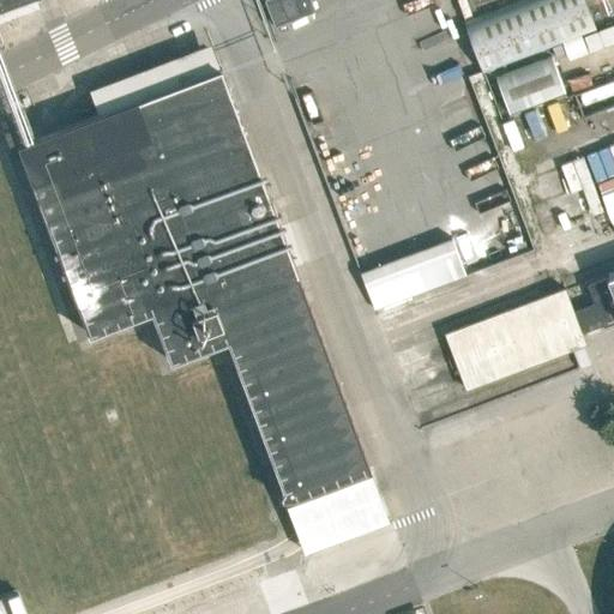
[(309,0),(268,0),(265,1),(274,28),(314,12),(309,0)]
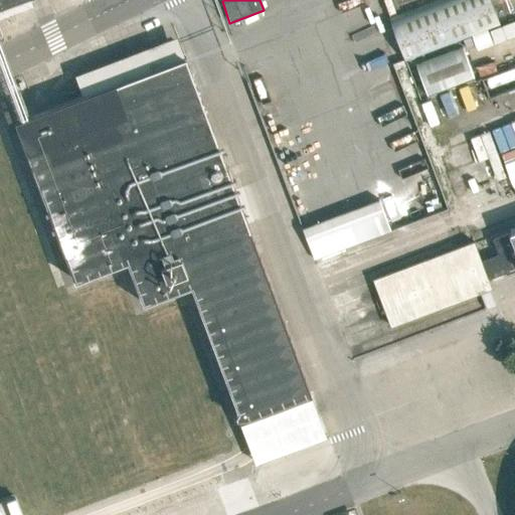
[(491,0),(439,0),(389,18),(404,61),(501,26),(491,0)]
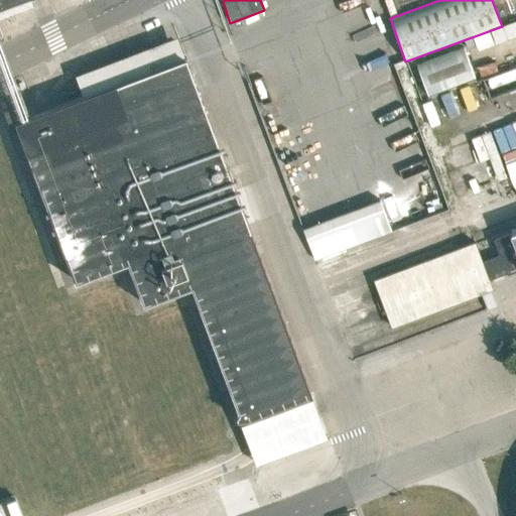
[(496,42),(515,34),(515,21),(491,30),(496,42)]
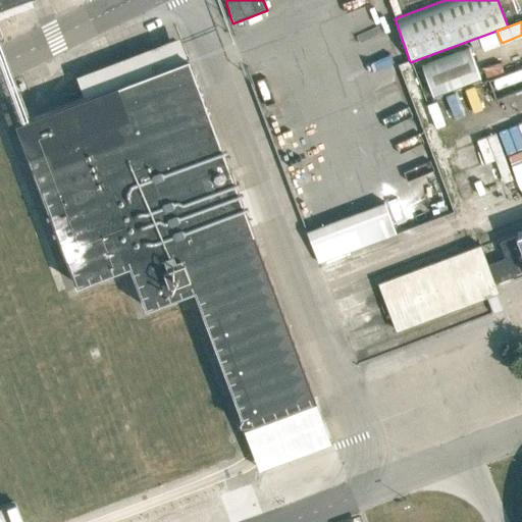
[(432,96),(480,79),(469,48),(421,65),(432,96)]
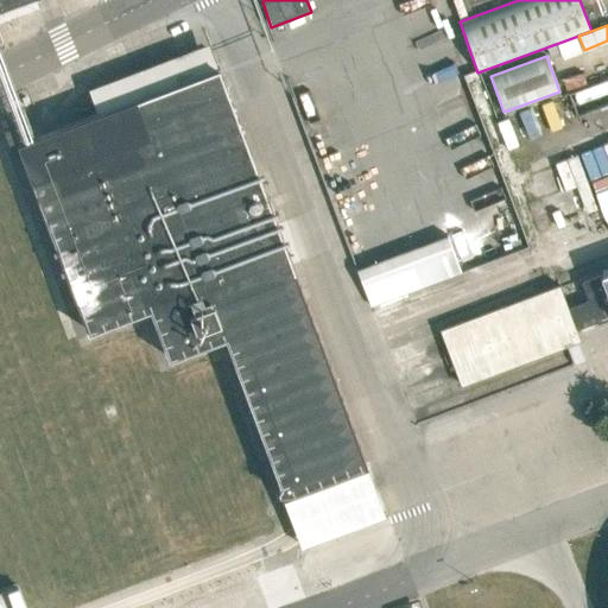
[(221,71),(88,120),(23,144),(90,330),(156,306),(173,356),(233,334),(291,493),(365,466),(221,71)]
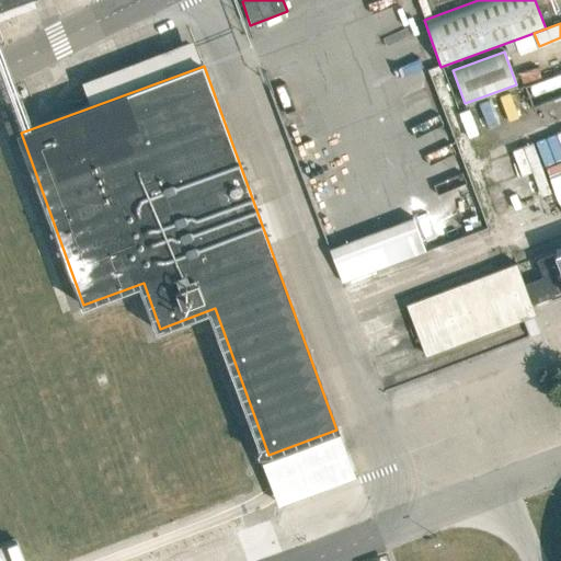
[(540,167),(560,157),(560,127),(529,141),(540,167)]
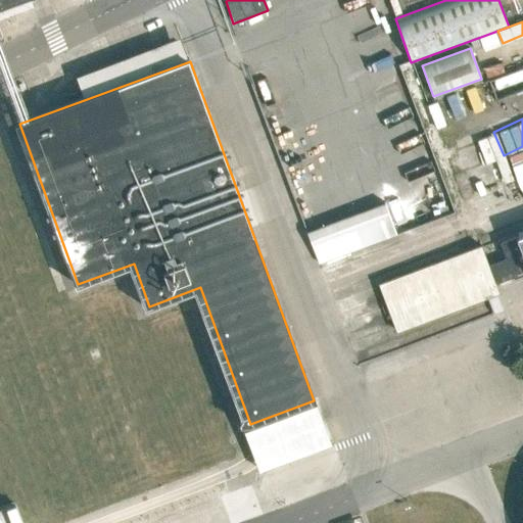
[(306,233),(318,265),(396,236),(384,204),(306,233)]
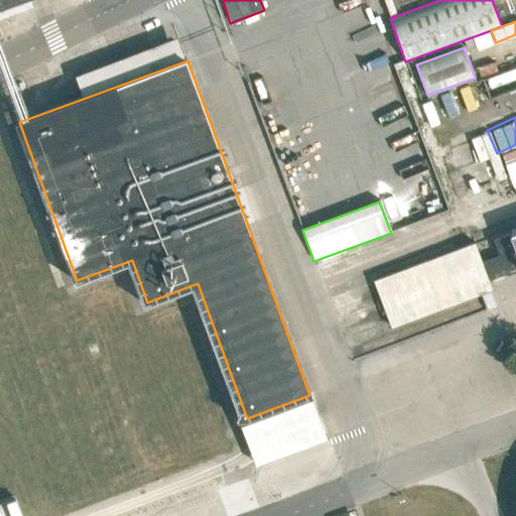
[(515,232),(495,240),(508,275),(515,272),(515,232)]
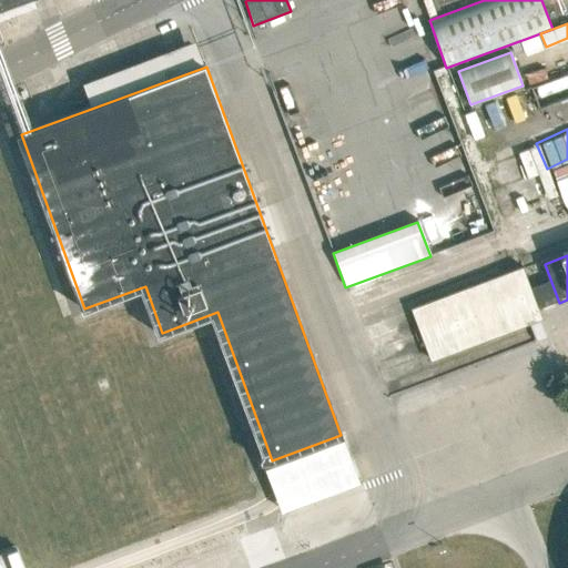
[(525,270),(413,310),(432,361),(543,321),(525,270)]
